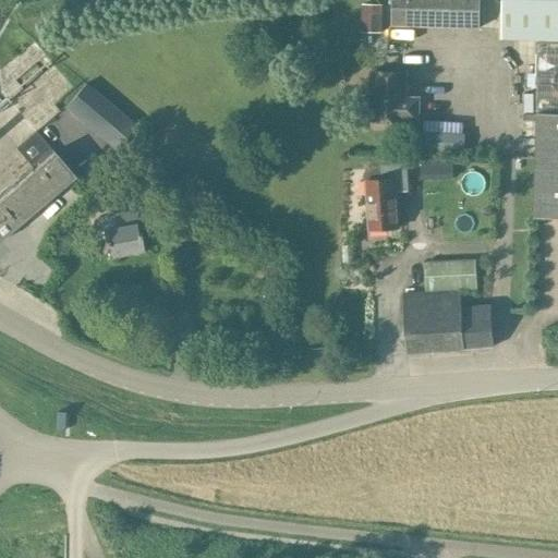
[(480,28),(480,0),(391,0),(391,26),(480,28)]
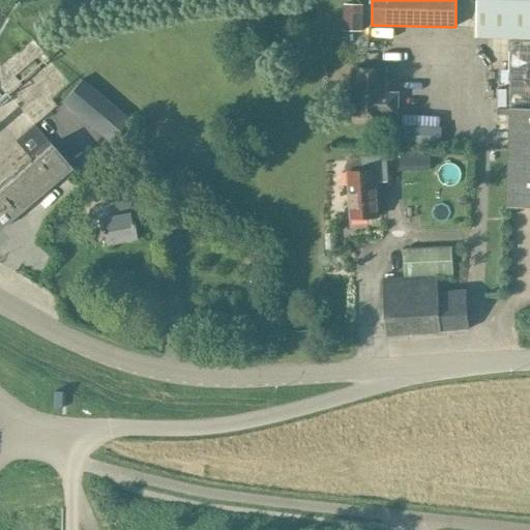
[(502,37),(503,0),(477,0),(476,36),(502,37)]
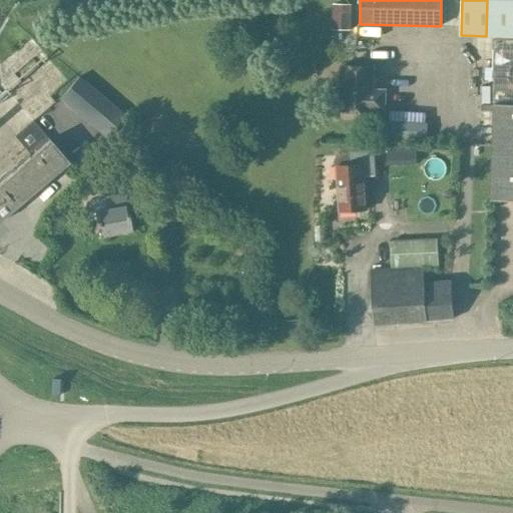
[(512,0),(487,0),(486,36),(512,37),(512,0)]
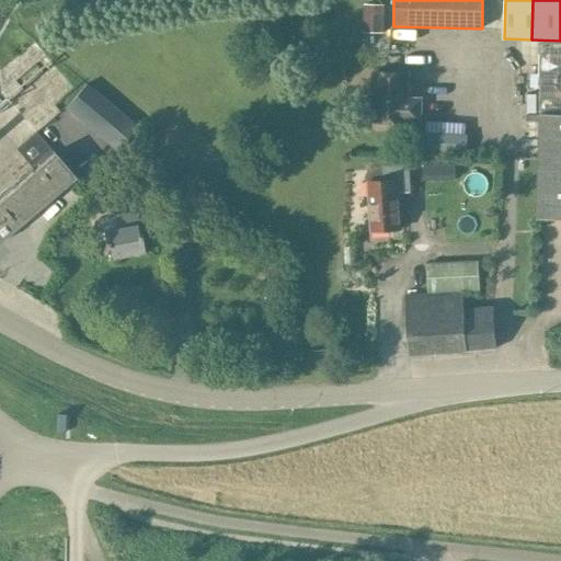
[(540,103),(560,103),(560,43),(540,43),(538,100),(540,100),(540,103)]
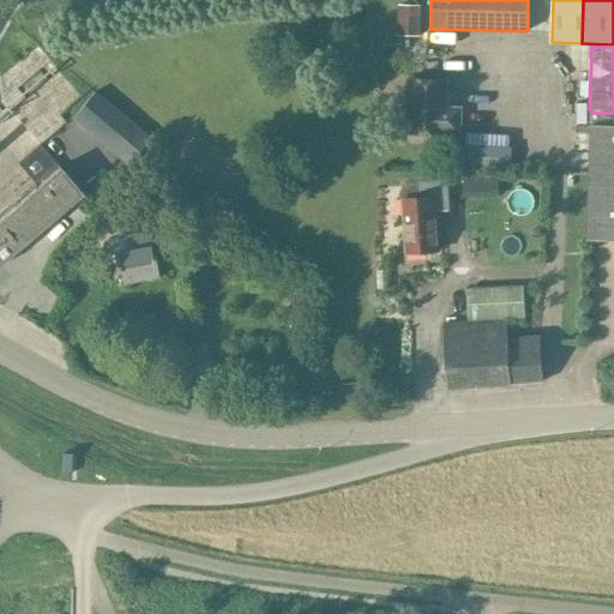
[(459,132),(459,108),(445,108),(446,80),(408,79),(407,132),(445,133),(445,132),(459,132)]
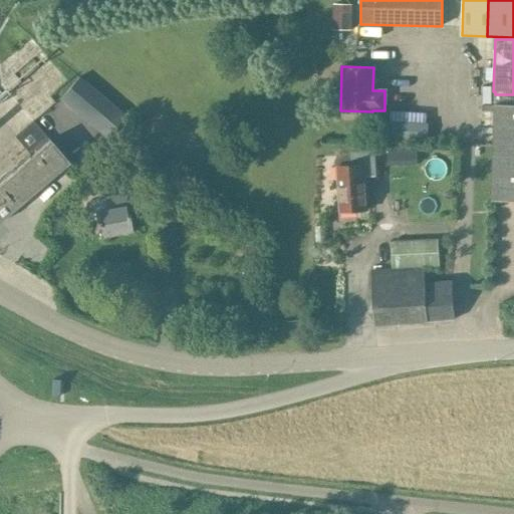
[(105,138),(123,116),(78,77),(60,98),(105,138)]
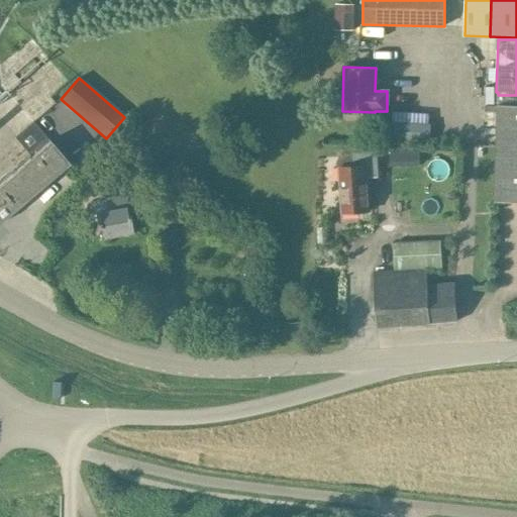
[(516,95),(498,95),(494,202),(516,202),(516,95)]
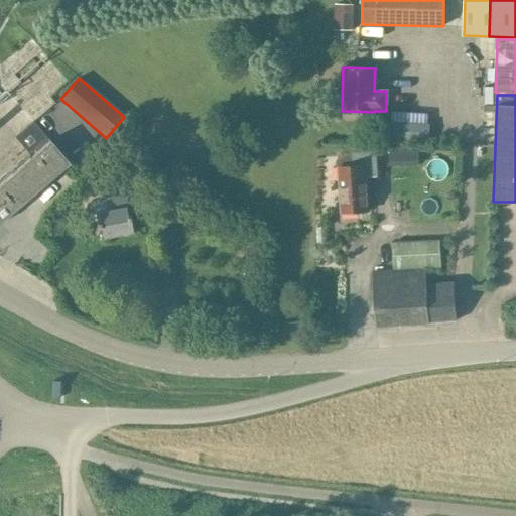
[(0,222),(69,164),(32,122),(14,137),(30,156),(0,181),(0,222)]
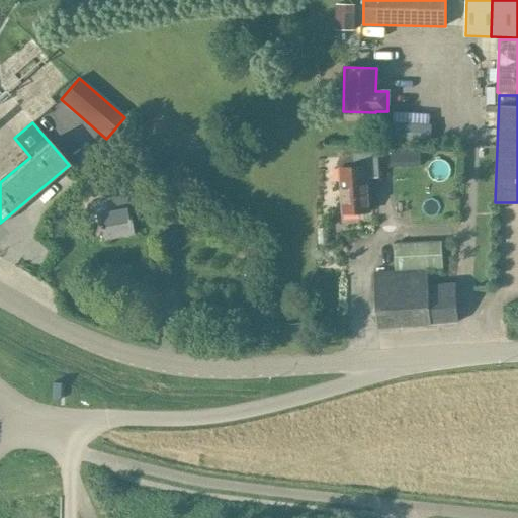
[(342,213),(369,211),(367,178),(378,178),(376,152),(352,154),(353,167),(339,168),(342,213)]
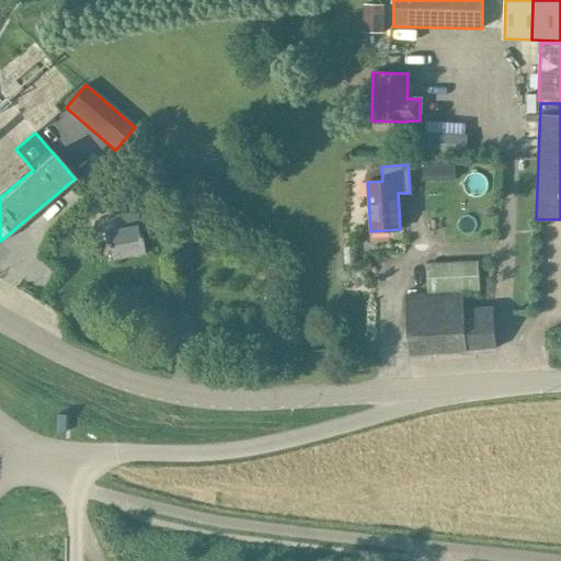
[(144,252),(135,212),(113,216),(115,229),(103,231),(103,232),(101,232),(101,236),(103,235),(109,260),(144,252)]
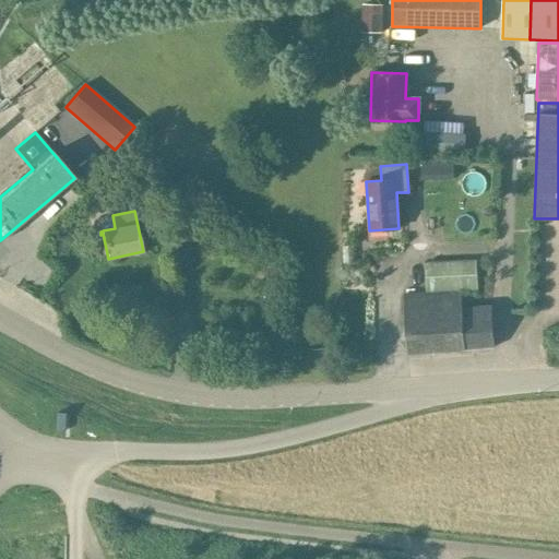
[(426,292),(477,288),(476,261),(424,263),(426,292)]
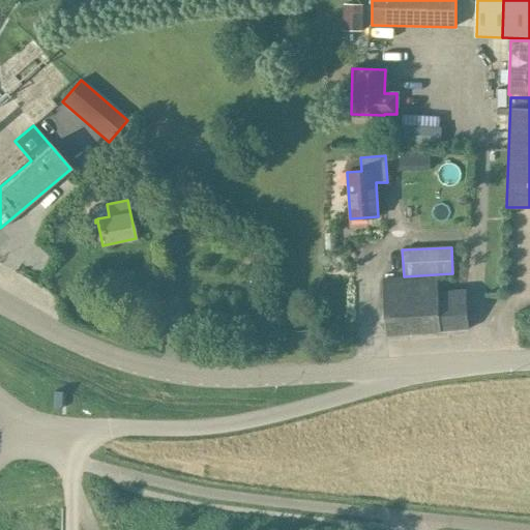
[(437,292),(437,290),(436,275),(382,278),(386,335),(468,329),(465,290),(437,292)]
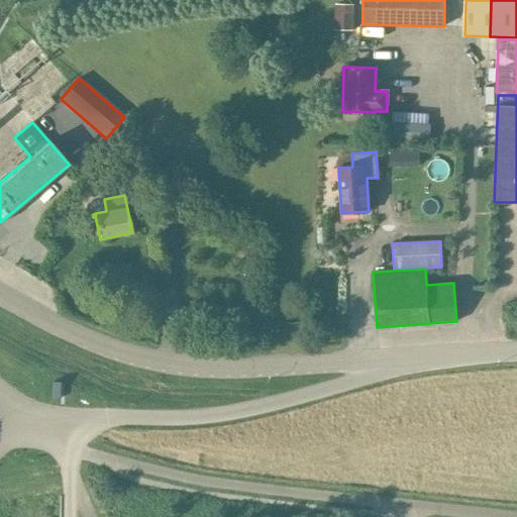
[(60,399),(60,385),(60,382),(52,382),(50,399),(60,399)]
